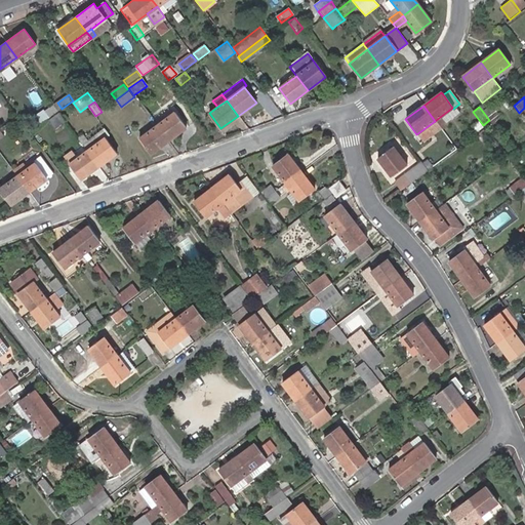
[(489,107),(483,112),(489,120),(483,125),(485,127),(497,117),(489,107)]
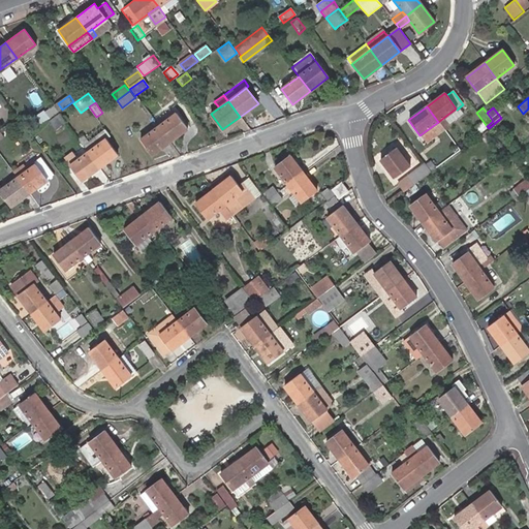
[(54,109),(45,114),(50,119),(57,114),(54,109)]
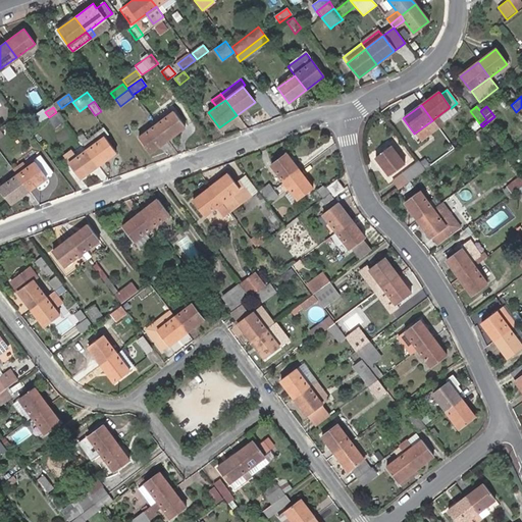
[(57,112),(48,119),(53,127),(63,119),(57,112)]
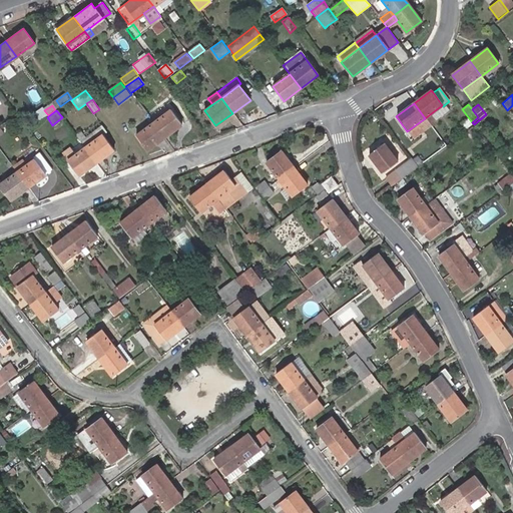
[(152,123),(164,138),(182,125),(171,110),(152,123)]
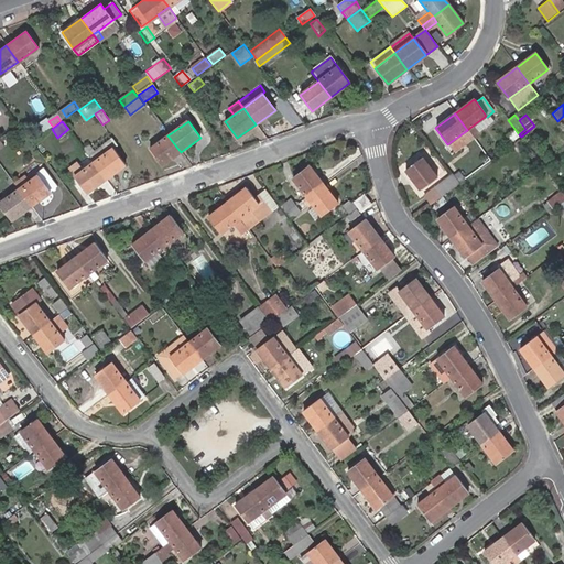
[(473,126),(467,130),(475,139),(479,136),(473,126)]
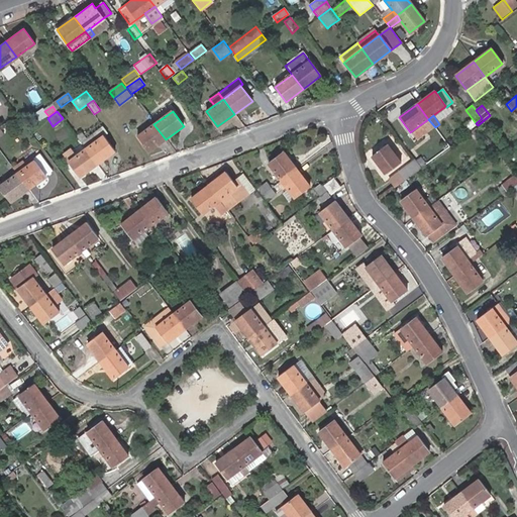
[(472,120),(462,126),(467,131),(476,124),(472,120)]
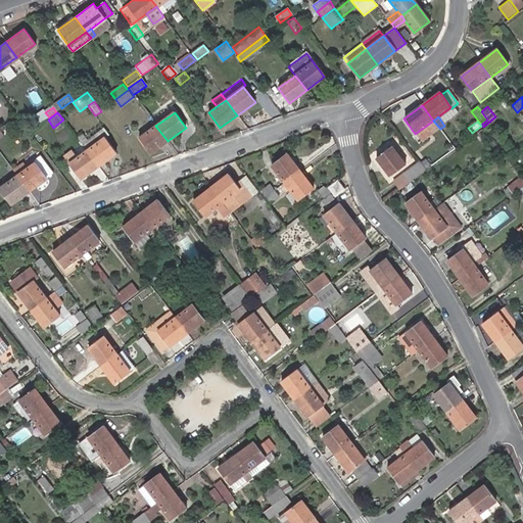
[(150,154),(168,141),(155,126),(138,139),(150,154)]
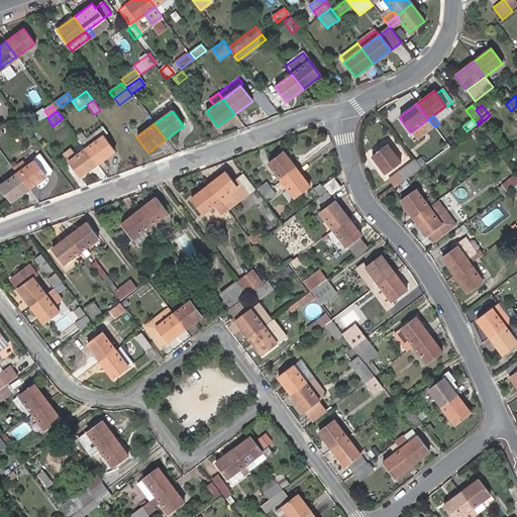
[(86,150),(96,165),(114,151),(103,137),(86,150)]
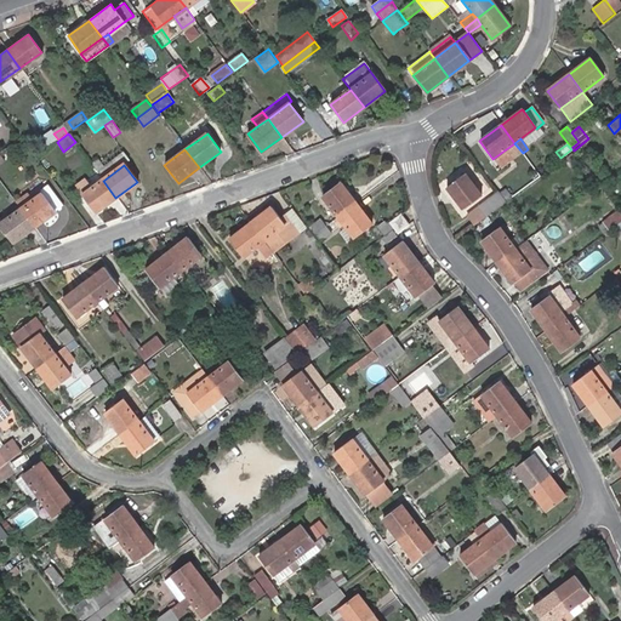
[(472,186),(463,175),(446,187),(462,210),(479,197),(479,195),(472,186)]
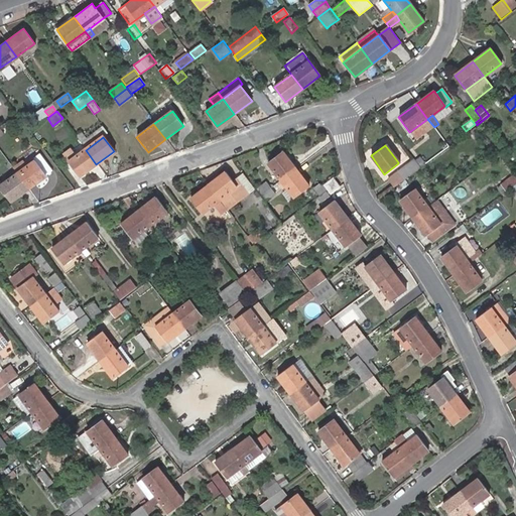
[(392,154),(398,162),(405,157),(399,149),(392,154)]
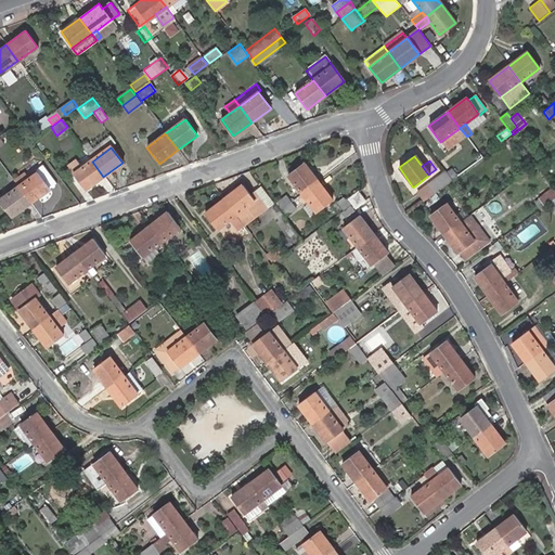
[(85,190),(103,177),(92,162),(74,175),(85,190)]
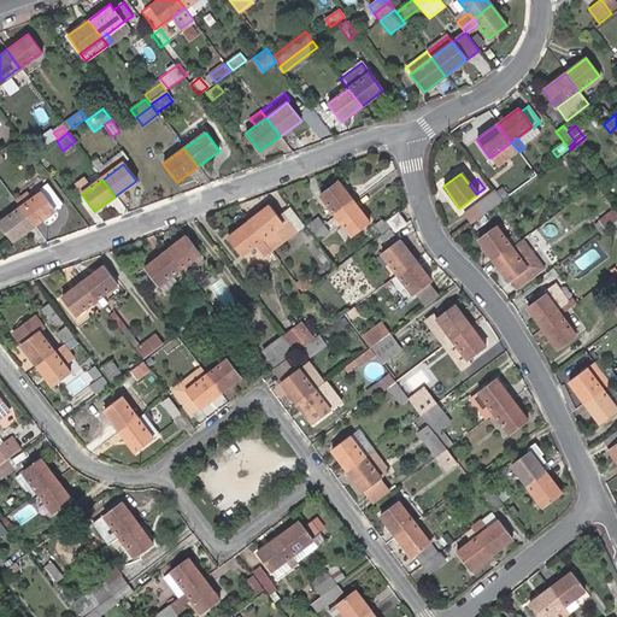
[(335,216),(353,203),(338,181),(319,194),(335,216)]
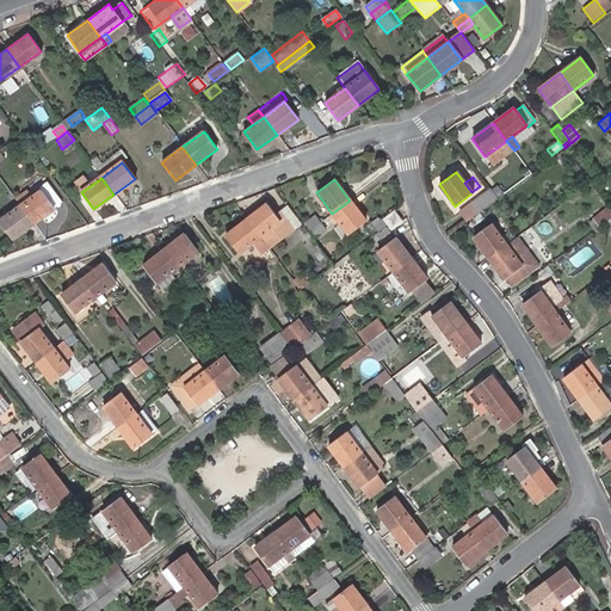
[(497,199),(503,195),(497,187),(491,192),(497,199)]
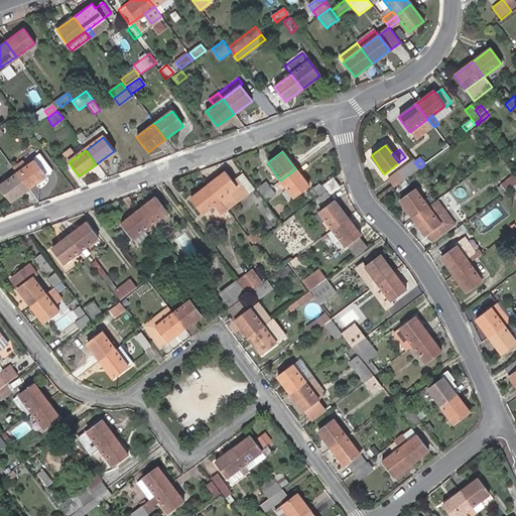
[(17,173),(28,188),(46,175),(36,160),(17,173)]
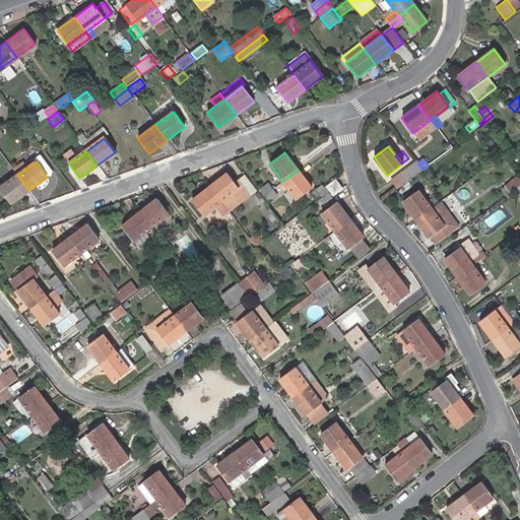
[(416,161),(399,174),(405,182),(423,170),(417,164),(416,161)]
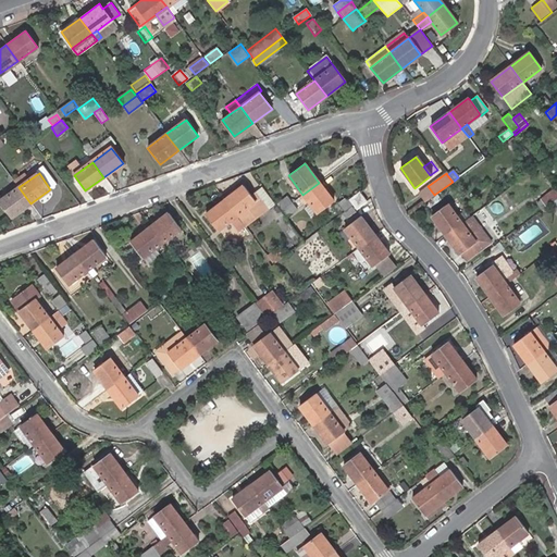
[(332,201),(319,183),(302,195),(317,212),(332,201)]
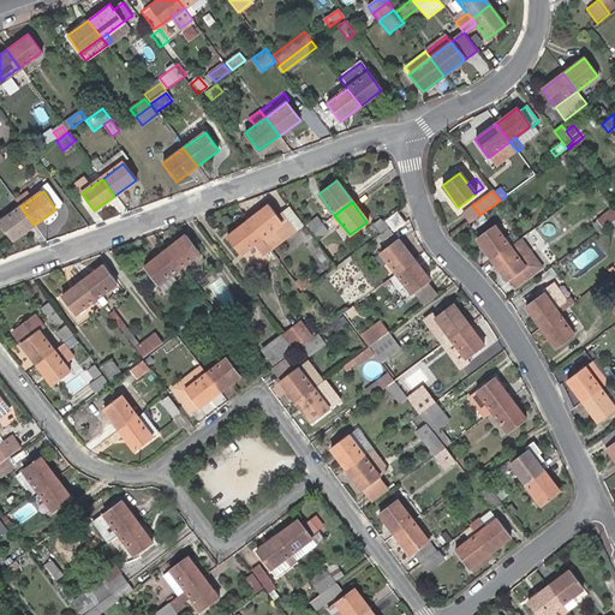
[(269,204),(248,220),(261,238),(282,222),(269,204)]
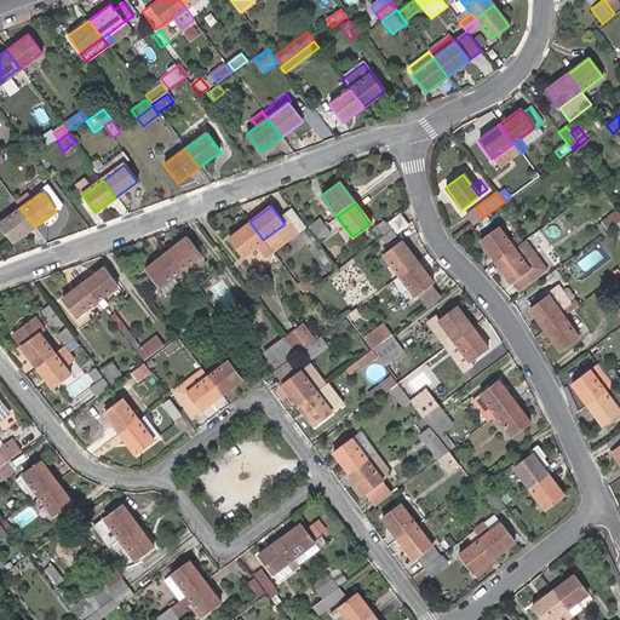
[(476,207),(465,216),(474,225),(483,217),(476,207)]
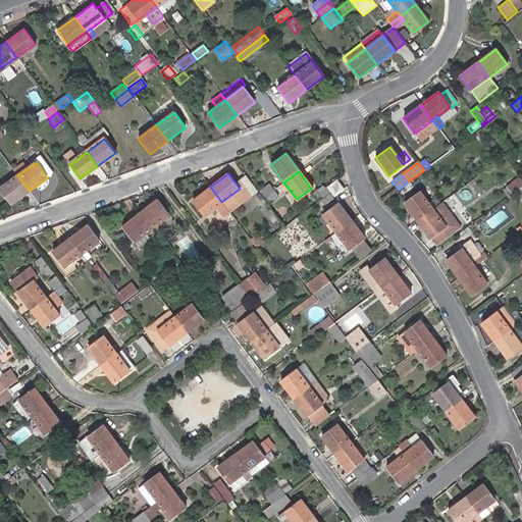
[(0,189),(10,203),(29,191),(17,175),(0,188),(0,189)]
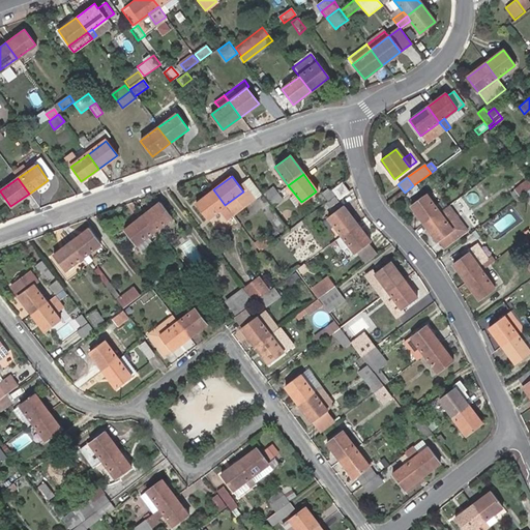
[(522,196),(529,188),(529,181),(528,180),(517,188),(522,196)]
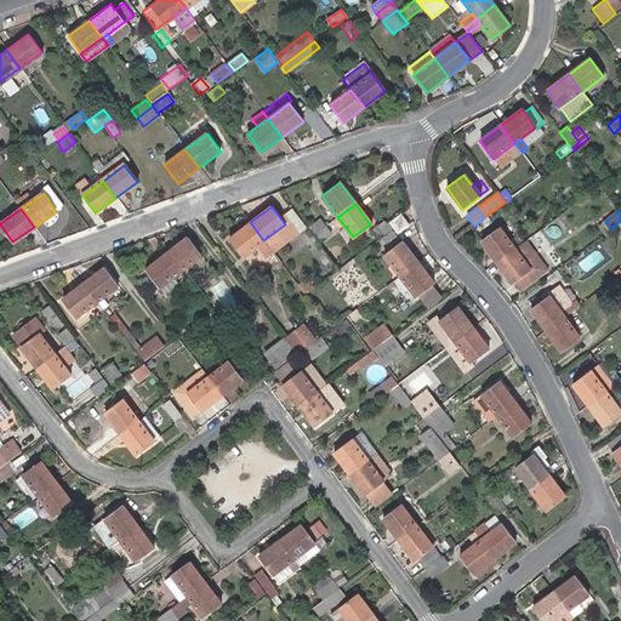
[(389,224),(393,229),(397,234),(408,227),(400,216),(389,224)]
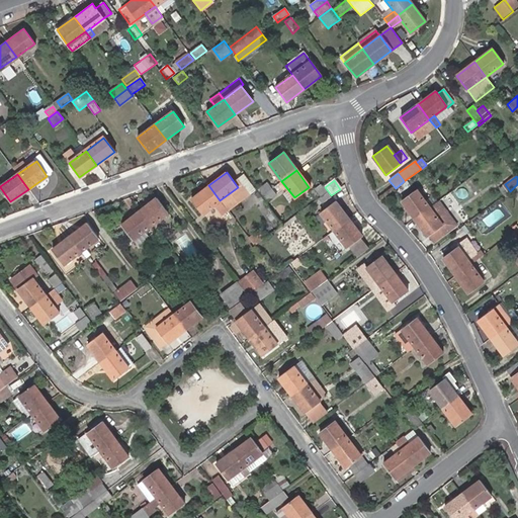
[(266,183),(256,191),(261,197),(271,189),(266,183)]
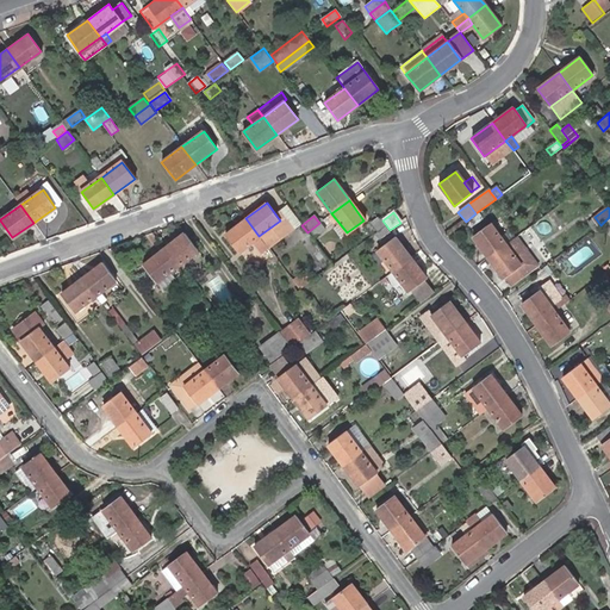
[(595,217),(589,222),(595,229),(601,225),(595,217)]
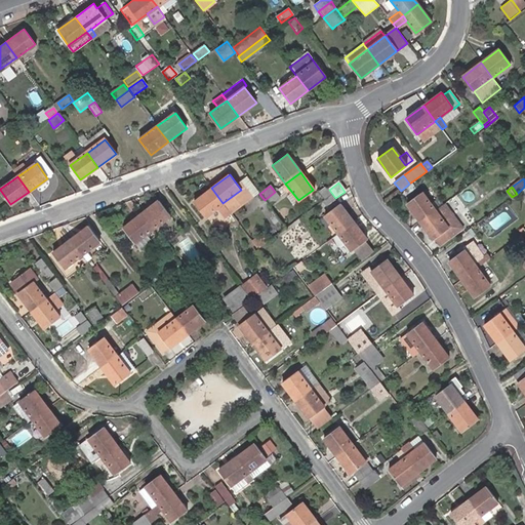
[(223,203),(211,188),(194,201),(205,216),(217,207),(223,203)]
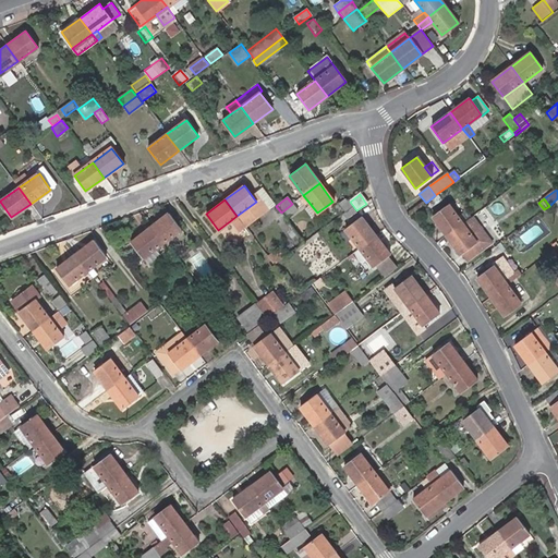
[(245,226),(266,209),(258,199),(256,202),(237,216),(245,226)]
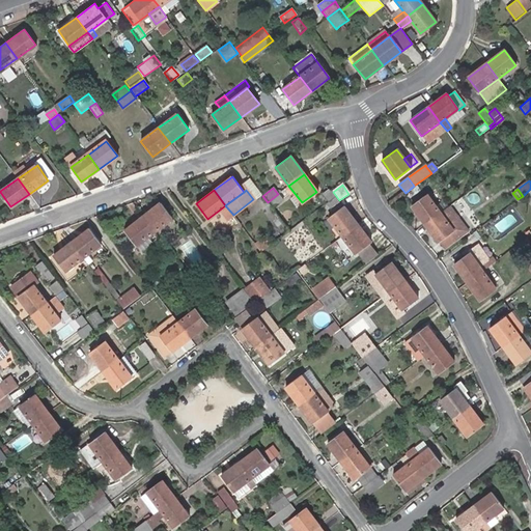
[(268,202),(272,208),(282,201),(278,194),(268,202)]
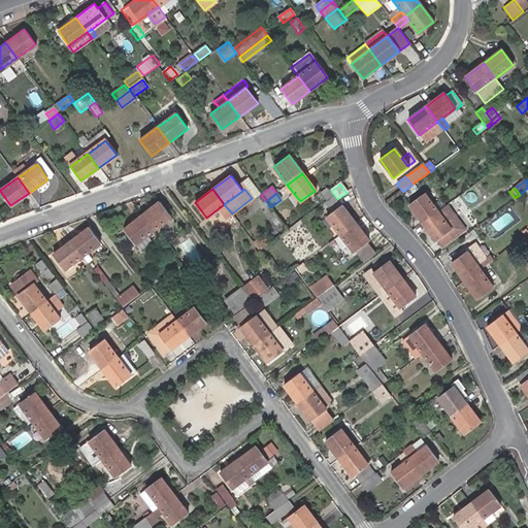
[(421,223),(436,211),(424,194),(408,205),(421,223)]
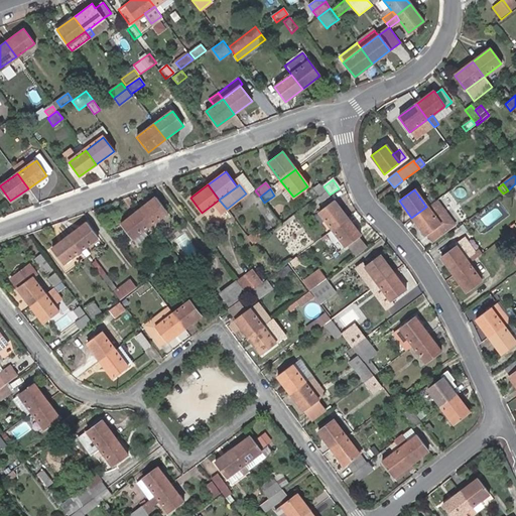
[(149,225),(166,213),(155,198),(138,210),(149,225)]
